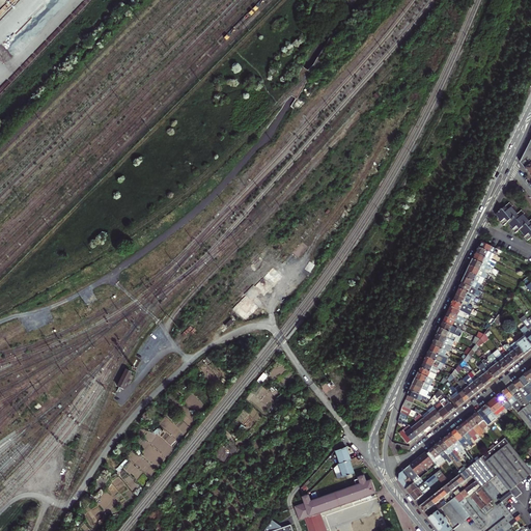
[(505,226),(509,223),(512,226),(514,229),(518,232),(518,233),(521,230),(524,233),(525,235),(526,236),(529,241),(530,239),(530,221),(530,222),(530,221),(528,218),(526,216),(525,215),(522,212),(519,214),(516,211),(514,208),(513,207),(510,204),(497,216),(500,219),(502,222),(505,226)]
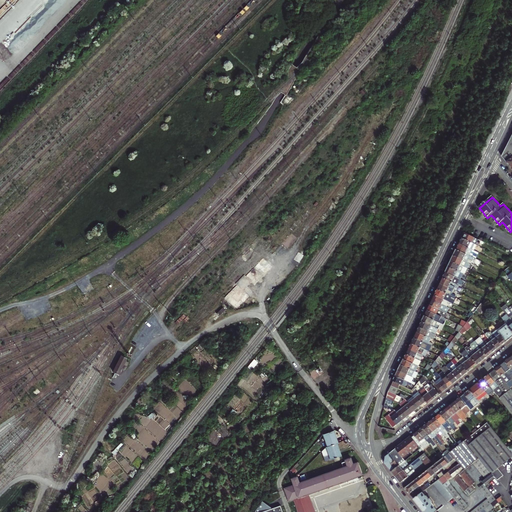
[(463,235),(462,237),(475,244),(477,240),(479,242),(480,240),(465,232),(464,234),(463,235)]
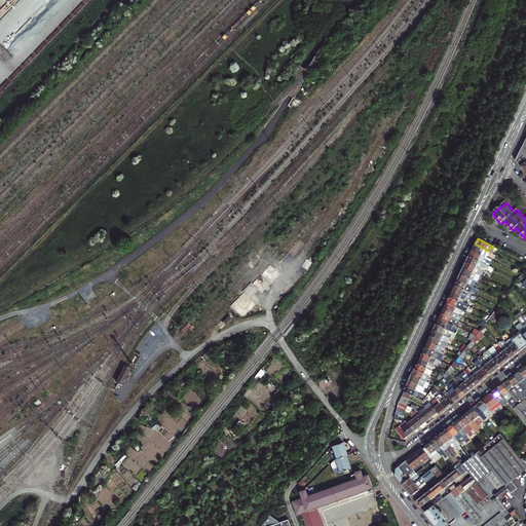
[(474,247),(473,250),(485,256),(487,252),(489,253),(490,251),(488,251),(475,243),(474,247)]
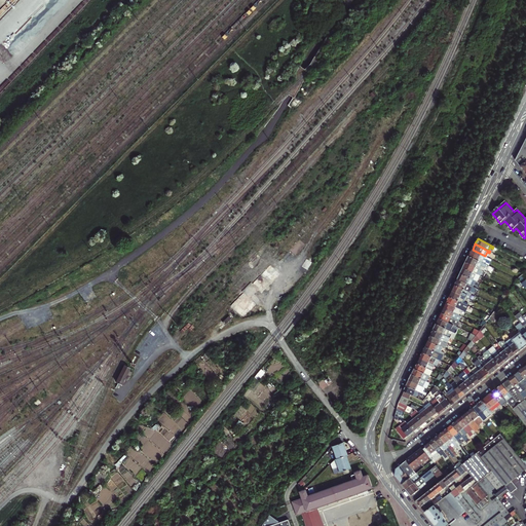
[(492,259),(487,257),(485,256),(473,250),(471,253),(470,256),(485,263),(488,264),(489,265),(492,259)]
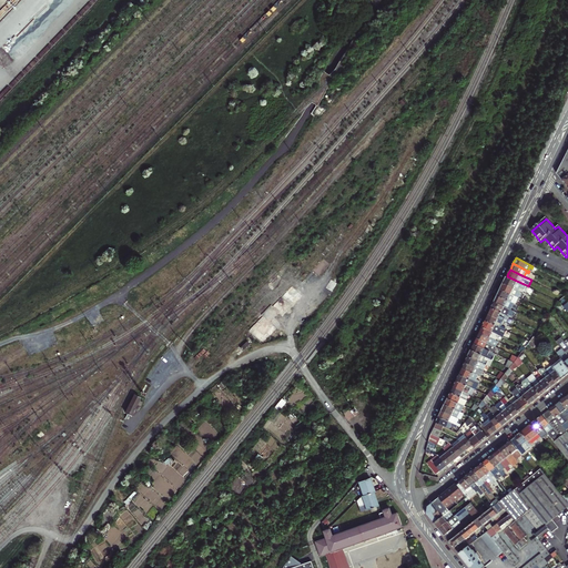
[(277,274),(269,284),(275,291),(284,281),(277,274)]
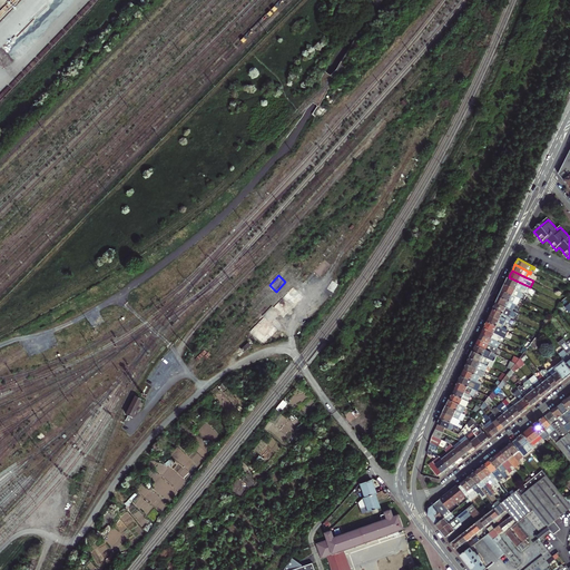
[(526,285),(509,277),(507,281),(505,284),(523,292),(526,293),(529,286),(526,285)]
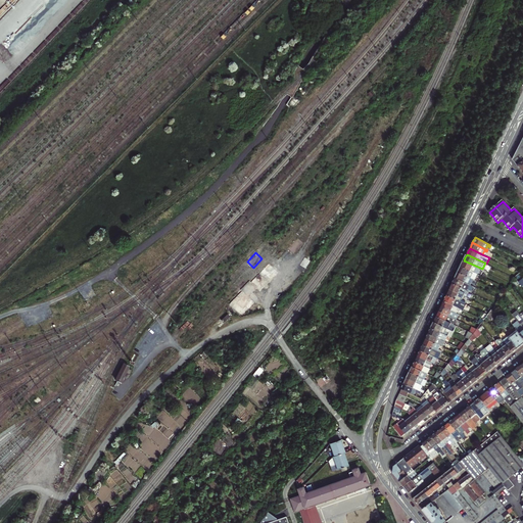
[(477,274),(480,268),(464,260),(462,264),(461,266),(474,272),(477,274)]
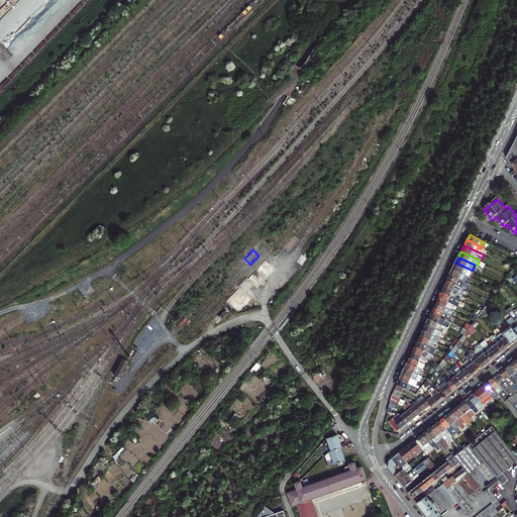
[(455,263),(454,265),(453,269),(468,275),(469,276),(470,275),(467,273),(469,269),(455,263)]
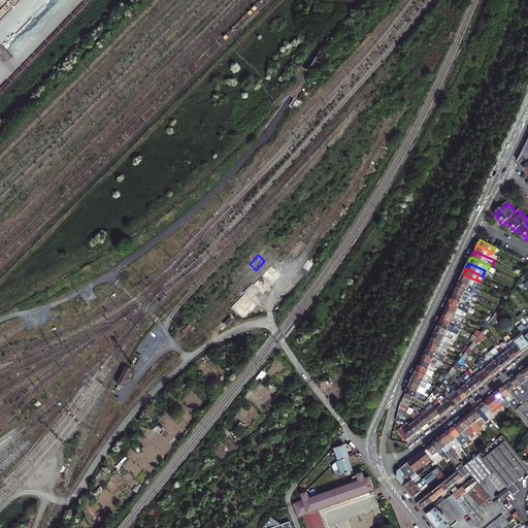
[(476,283),(477,281),(463,274),(462,276),(460,281),(469,285),(473,287),(475,282),(476,283)]
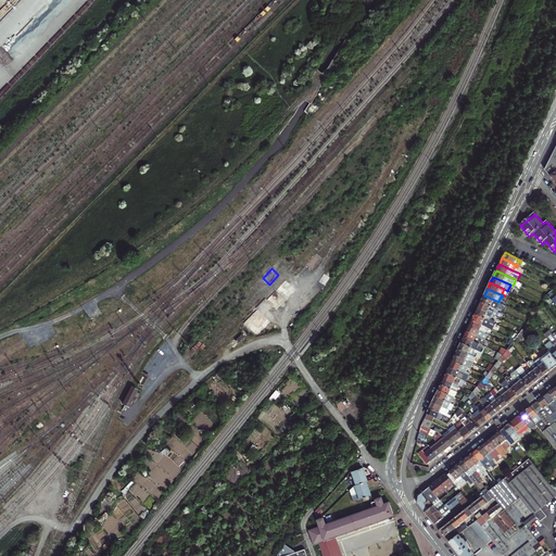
[(494,302),(494,300),(484,295),(482,298),(481,301),(496,308),(497,308),(498,304),(494,302)]
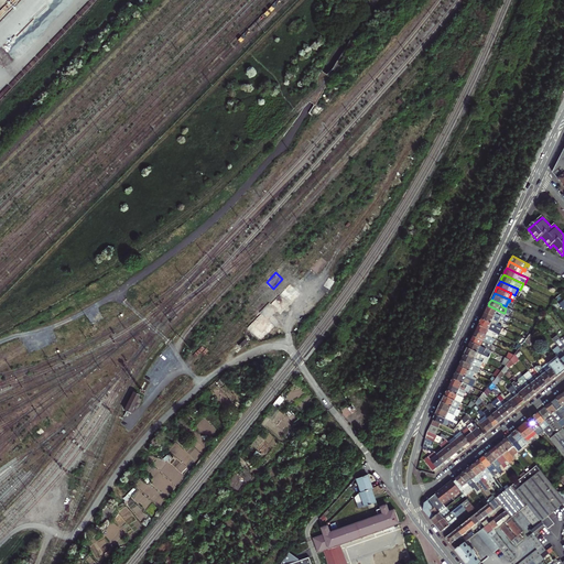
[(557,301),(553,306),(554,308),(556,310),(562,305),(561,303),(557,301)]
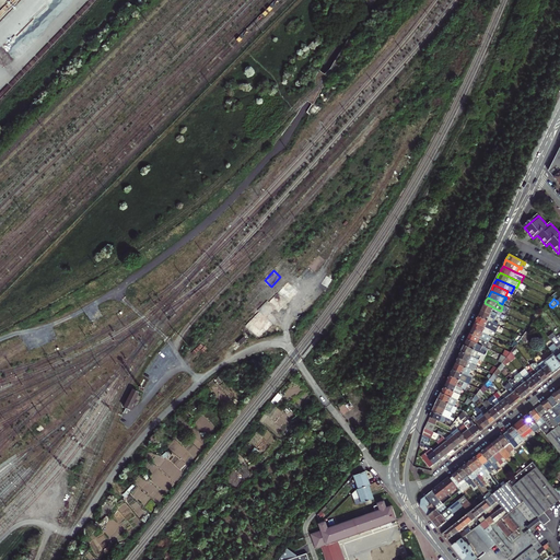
[(500,311),(485,303),(483,306),(481,310),(498,316),(500,311)]
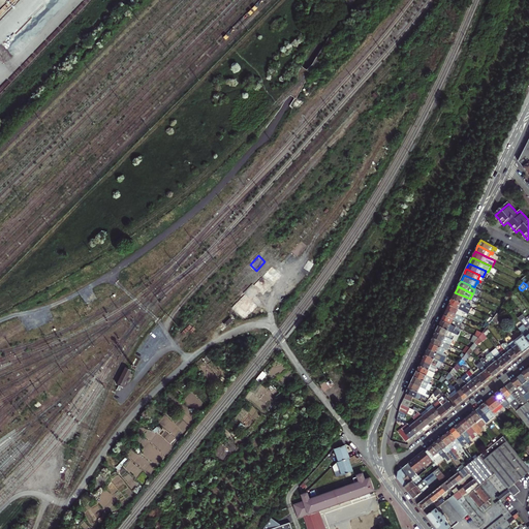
[(470,299),(455,292),(454,296),(453,299),(467,305),(470,299)]
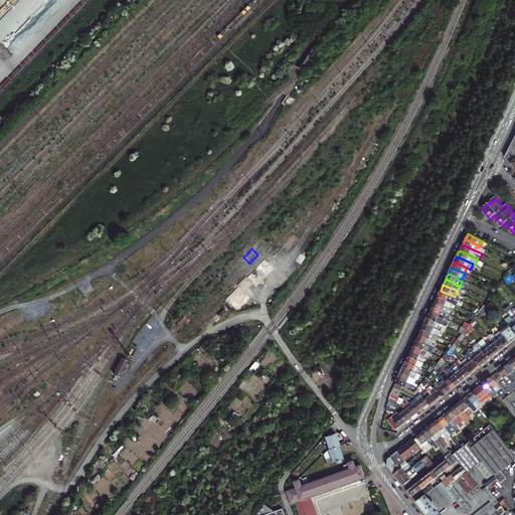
[(247,295),(237,286),(225,299),(235,308),(247,295)]
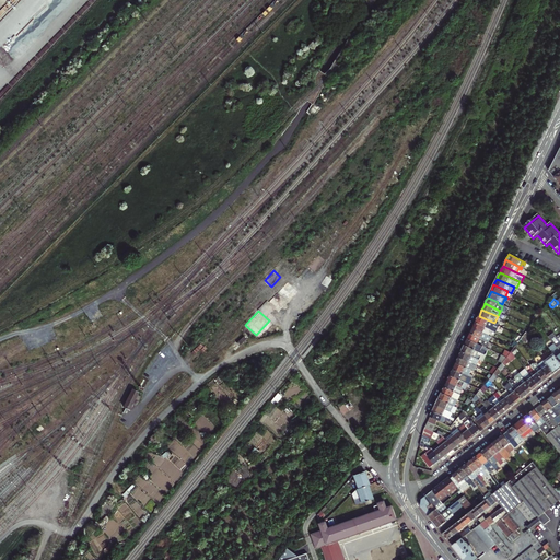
[(493,326),(494,323),(479,316),(477,319),(476,322),(486,326),(490,328),(491,328),(497,331),(499,328),(493,326)]
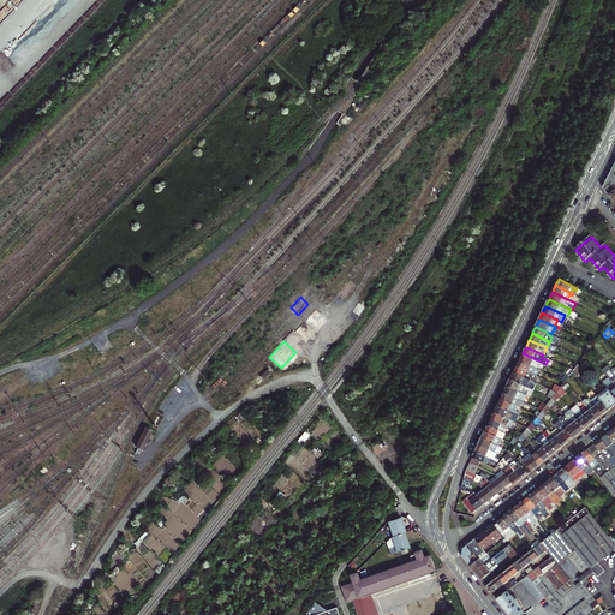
[(533,358),(523,353),(521,357),(520,359),(531,364),(533,358)]
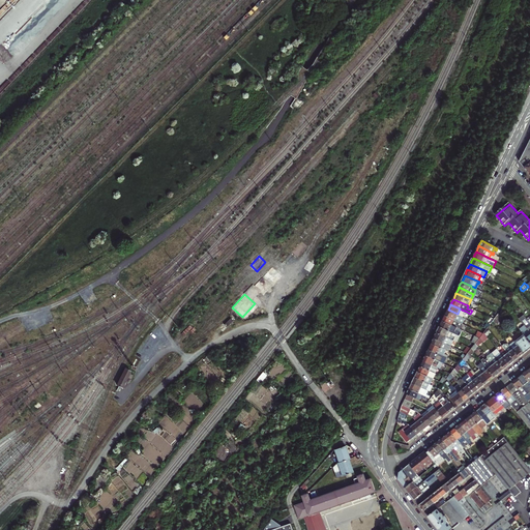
[(458,314),(448,310),(447,312),(445,315),(460,321),(464,323),(465,320),(462,319),(463,317),(458,314)]
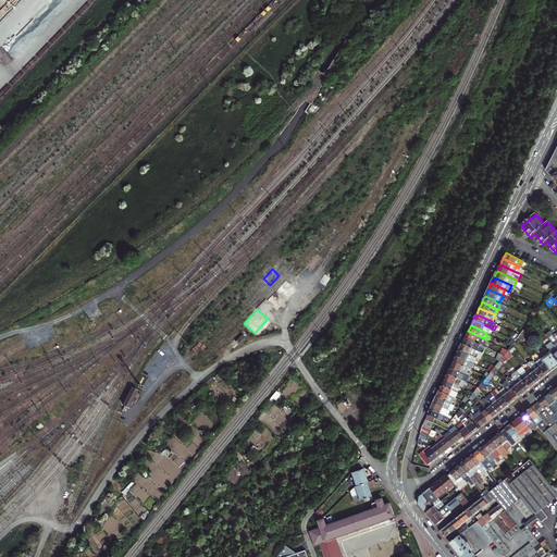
[(521,333),(535,351),(539,348),(540,347),(534,341),(534,339),(525,329),(524,330),(521,333)]
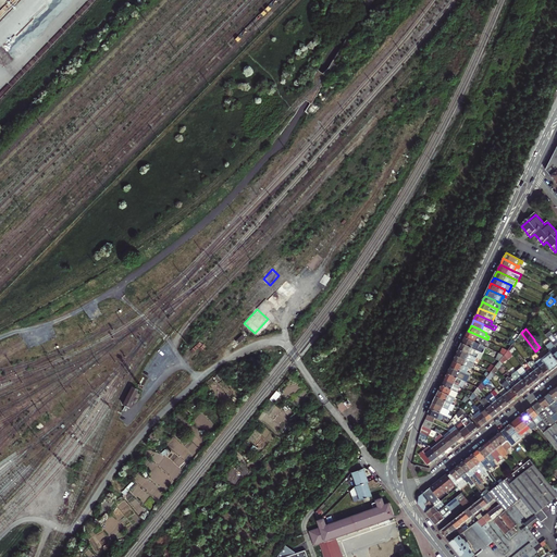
[(482,339),(483,337),(468,331),(468,332),(467,334),(466,336),(481,344),(484,345),(485,343),(481,341),(481,339),(482,339)]
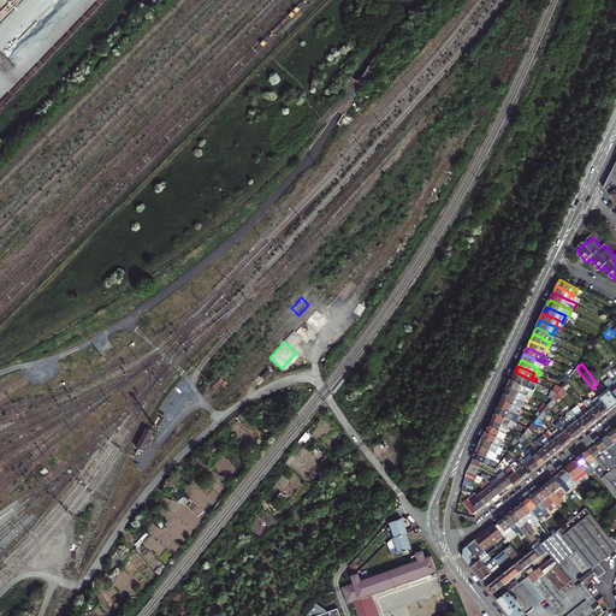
[(610,378),(615,384),(615,374),(609,366),(604,369),(610,378)]
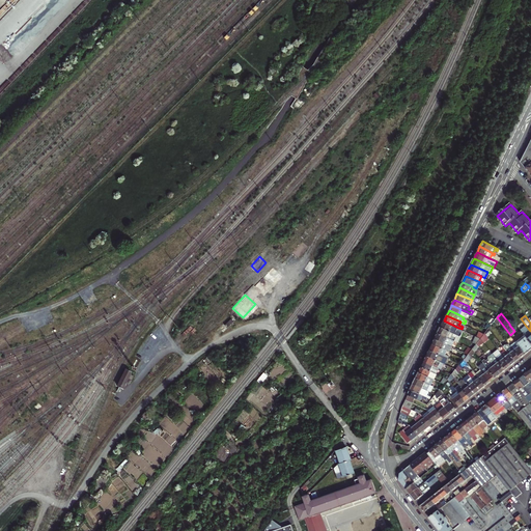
[(234,322),(232,318),(225,325),(227,328),(234,322)]
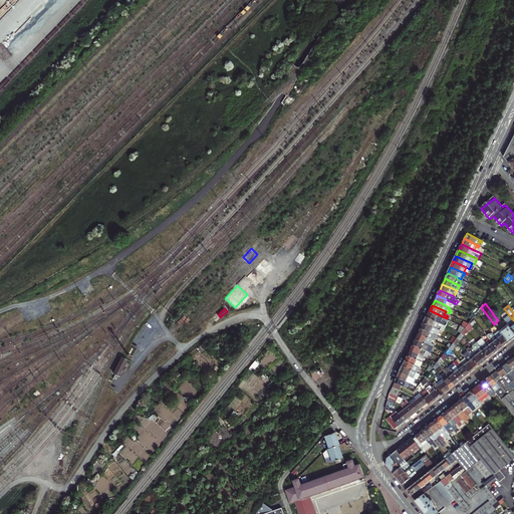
[(443,320),(444,317),(430,310),(429,313),(427,316),(442,323),(446,325),(448,322),(443,320)]
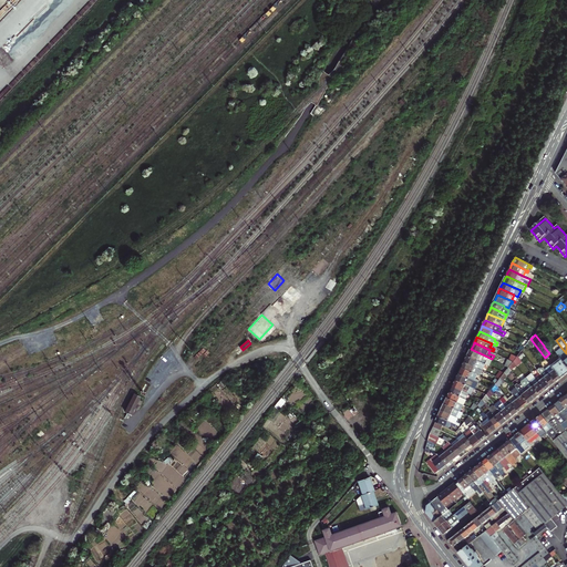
[(556,351),(562,359),(566,364),(566,353),(562,348),(556,351)]
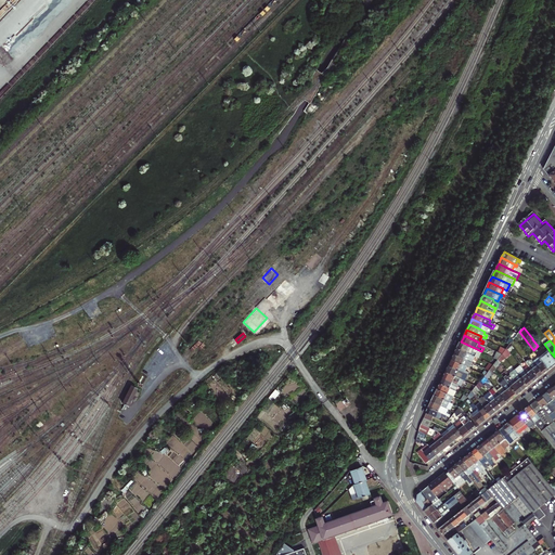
[(477,349),(461,341),(460,345),(457,347),(474,355),(476,356),(477,353),(475,352),(477,349)]
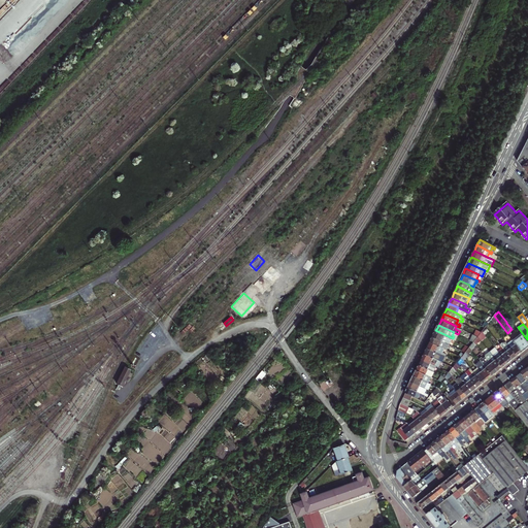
[(451,337),(435,330),(434,334),(433,336),(450,344),(451,342),(449,340),(451,337)]
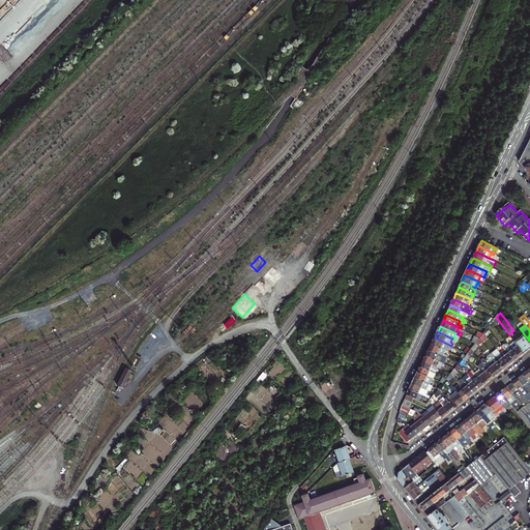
[(483,332),(480,337),(483,342),(489,337),(484,332),(483,332)]
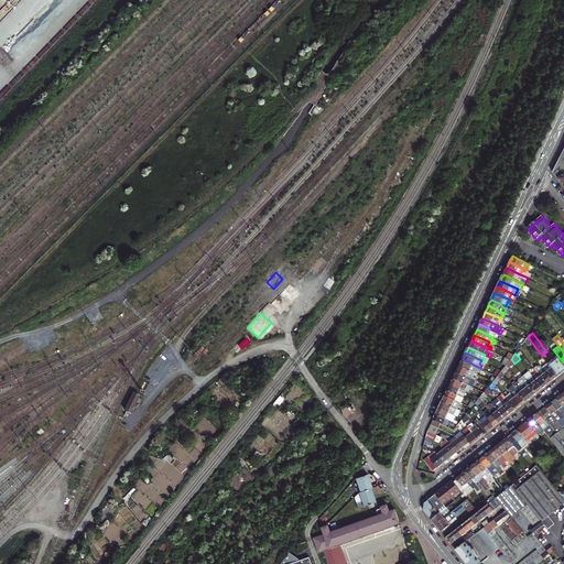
[(553,361),(562,372),(563,370),(563,362),(559,357),(553,361)]
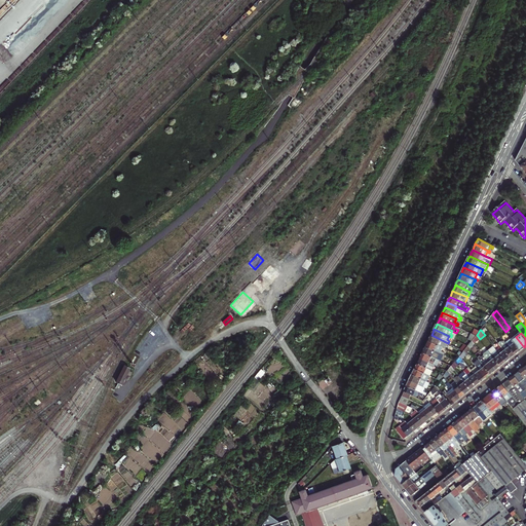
[(449,343),(448,343),(431,335),(429,338),(428,340),(439,345),(442,346),(444,347),(447,348),(449,343)]
